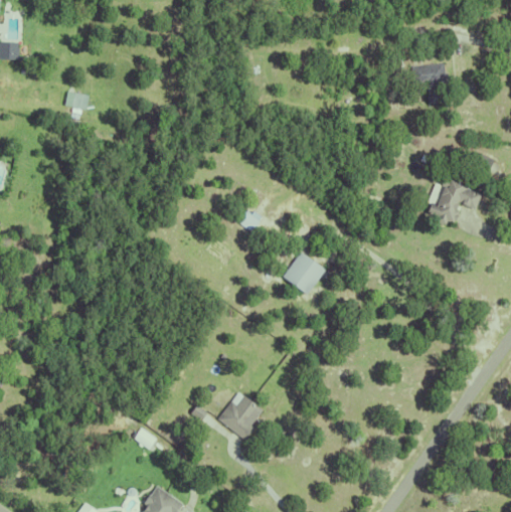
[(0,61),(18,62),(19,46),(0,45),(0,61)]
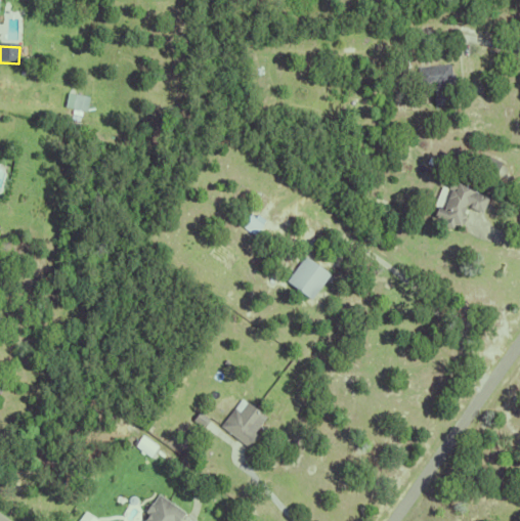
[(456,74),(457,83),(455,83),(457,103),(436,105),(435,91),(429,92),(428,84),(422,85),(420,68),(453,63),(455,74),(456,74)]
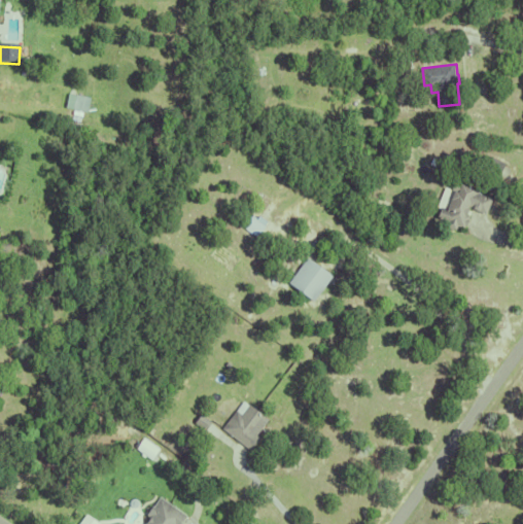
[(92,101),(70,97),(67,111),(89,116),(92,101)]
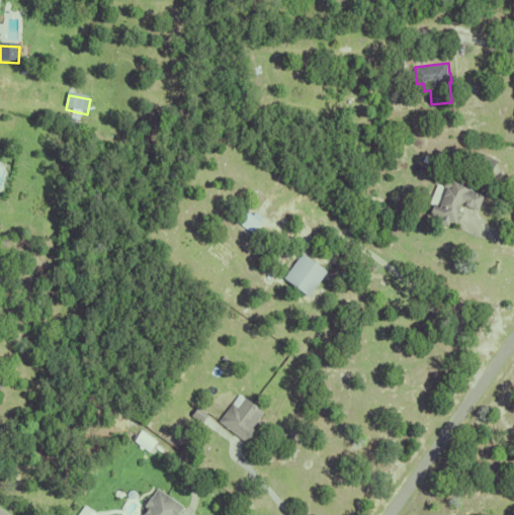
[(479,151),(498,160),(497,163),(504,167),(500,177),(492,173),(491,174),(472,166),(479,151)]
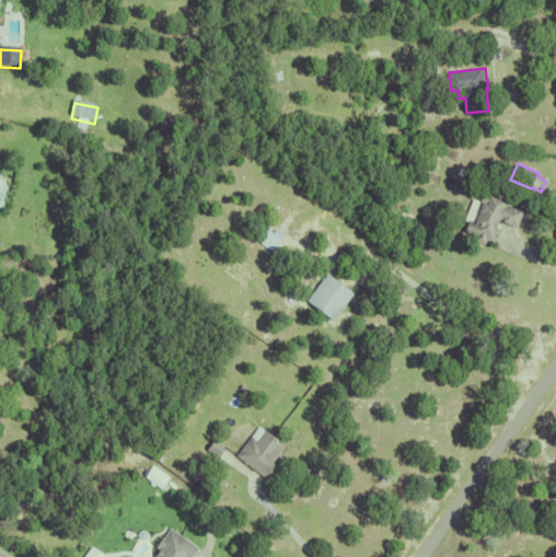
[(521,209),(524,210),(518,227),(499,220),(497,228),(500,229),(496,243),(488,240),(486,245),(474,241),(476,235),(465,231),(470,221),(466,220),(474,198),(481,200),(484,192),(522,206),(521,209)]
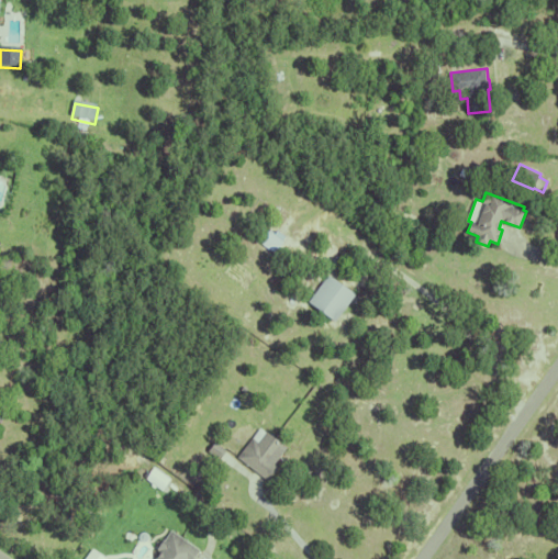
[(309,302),(330,275),(356,294),(336,322),(309,302)]
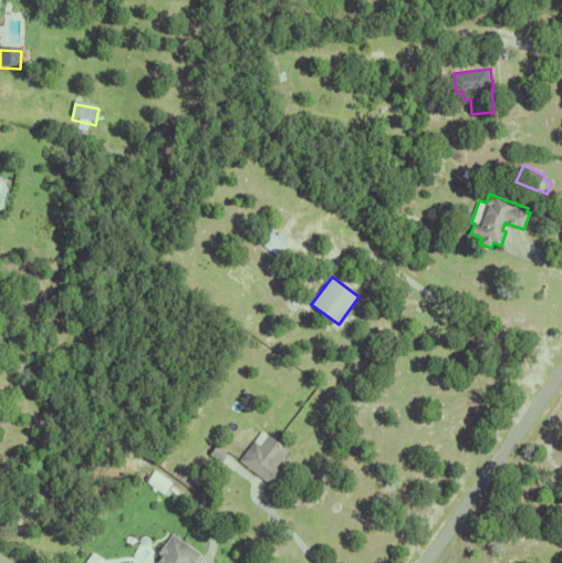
[(277,468),(280,470),(270,483),(240,461),(256,441),(261,446),(269,434),(290,450),(277,468)]
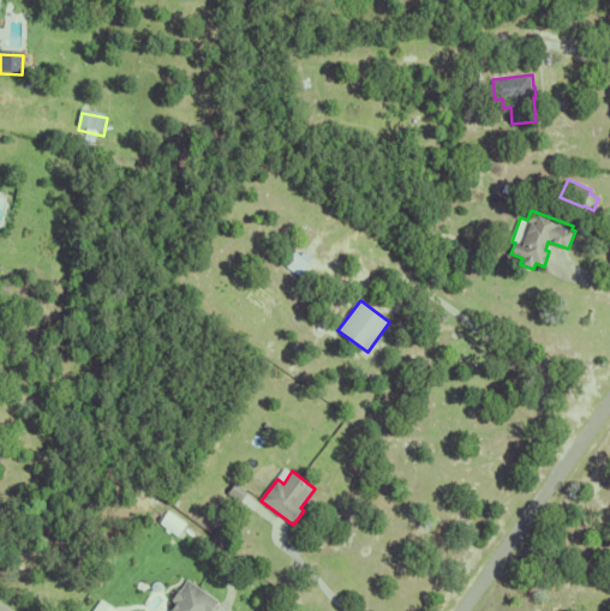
[(228,493),(235,483),(249,492),(241,502),(228,493)]
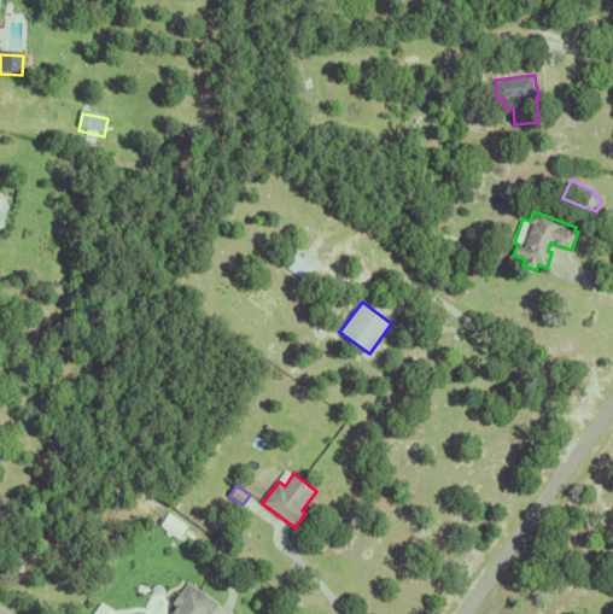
[(216,613),(220,606),(187,588),(181,598),(173,600),(175,613),(216,613)]
